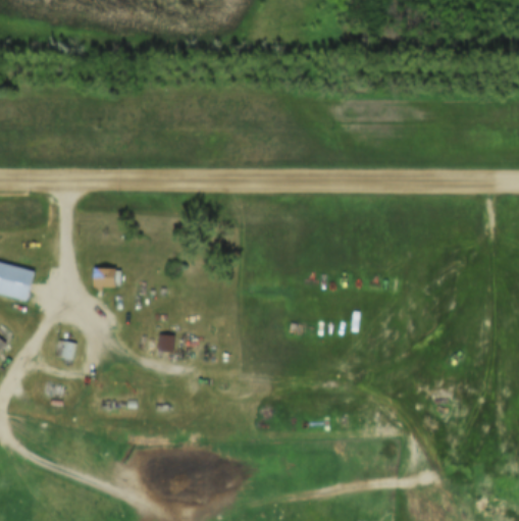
[(121,290),(121,267),(92,267),(92,290),(121,290)]
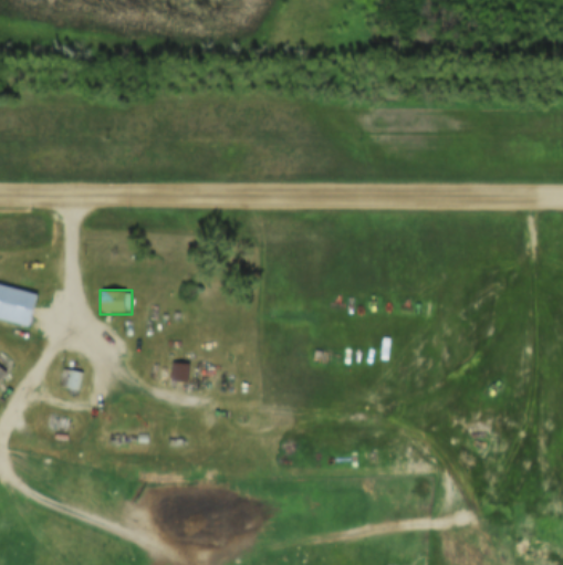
[(0,309),(25,317),(32,302),(6,292),(0,309)]
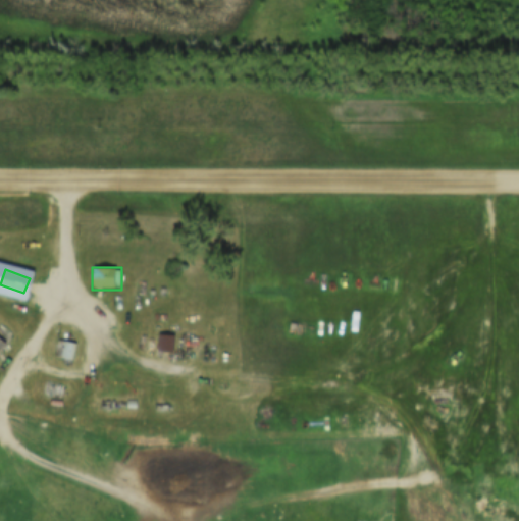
[(174,353),(174,335),(158,335),(158,353),(174,353)]
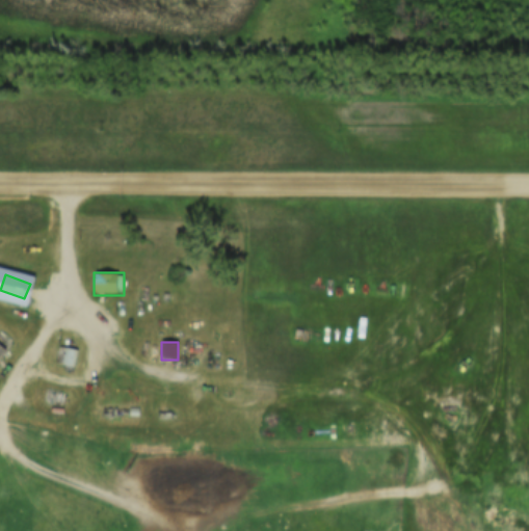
[(76,350),(58,345),(52,363),(71,368),(76,350)]
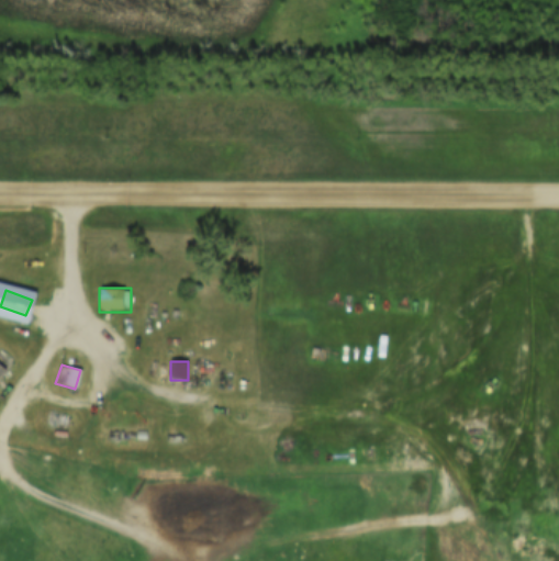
All buildings are outlined.
